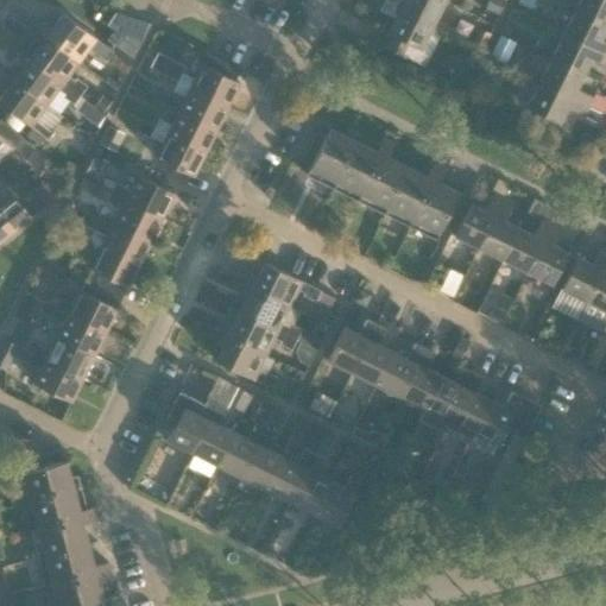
[(434,25),(446,1),(443,0),(385,0),(385,1),(434,25)]
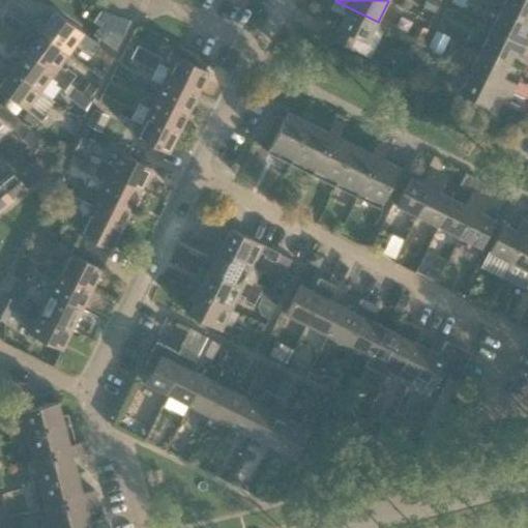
[(442,1),(439,0),(428,0),(423,9),(436,15),(442,1)]
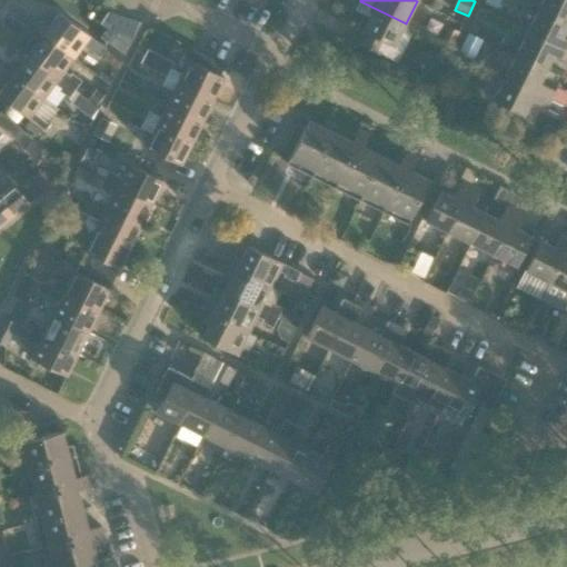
[(501,0),(489,0),(487,6),(497,10),(501,0)]
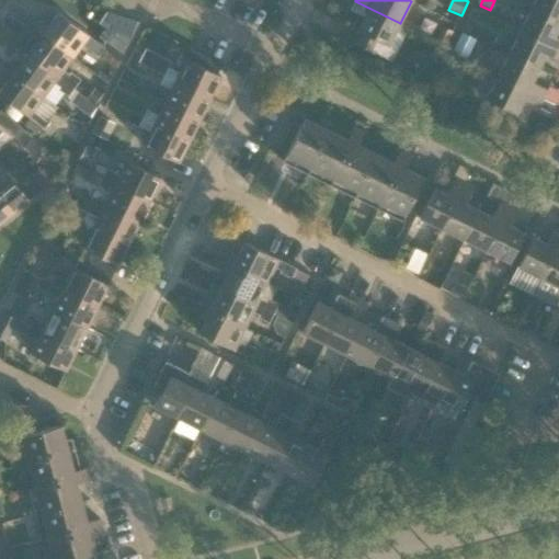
[(558,0),(536,0),(532,10),(558,23),(558,0)]
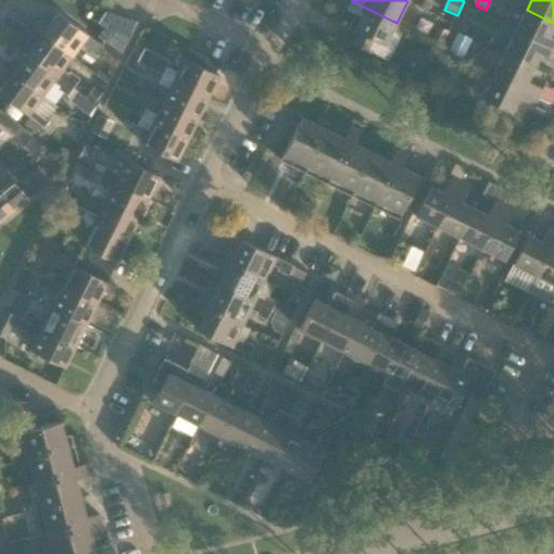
[(397,24),(397,23),(352,1),(348,10),(362,17),(350,42),(373,54),(389,63),(406,29),(397,24)]
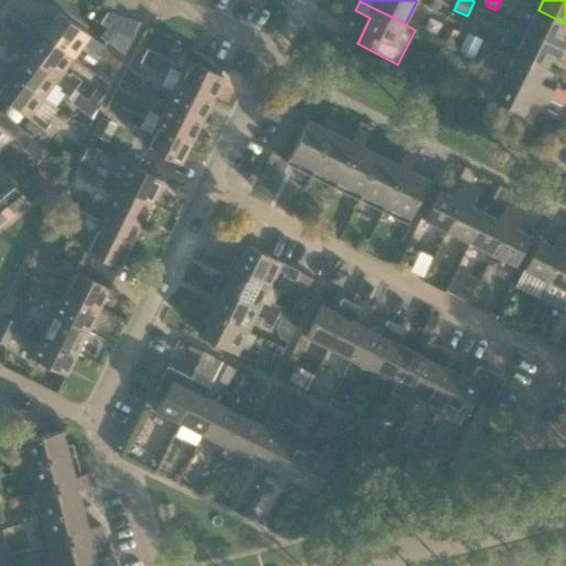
[(565,23),(538,10),(527,33),(565,51),(565,40),(562,39),(565,30),(565,23)]
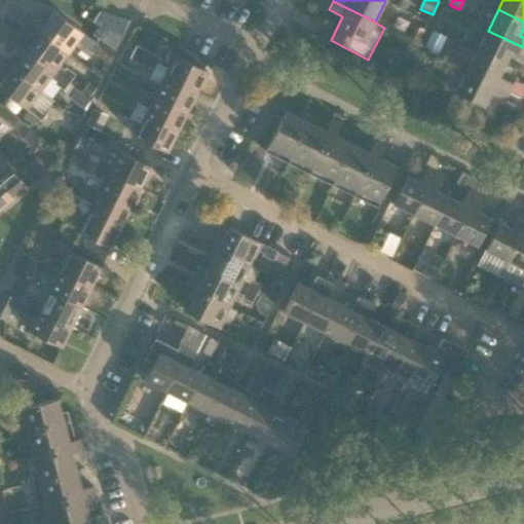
[(35,28),(70,53),(79,40),(84,44),(83,46),(92,53),(99,45),(55,12),(46,25),(40,21),(35,28)]
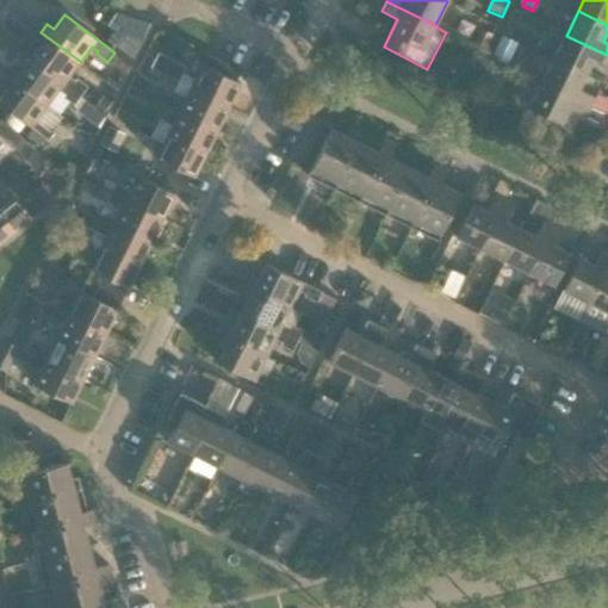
[(118,14),(109,26),(117,32),(110,42),(136,60),(152,26),(118,14)]
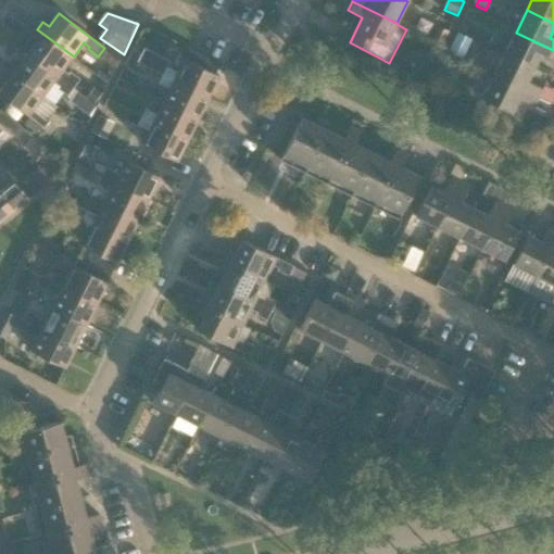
[(449,33),(440,28),(432,42),(442,47),(449,33)]
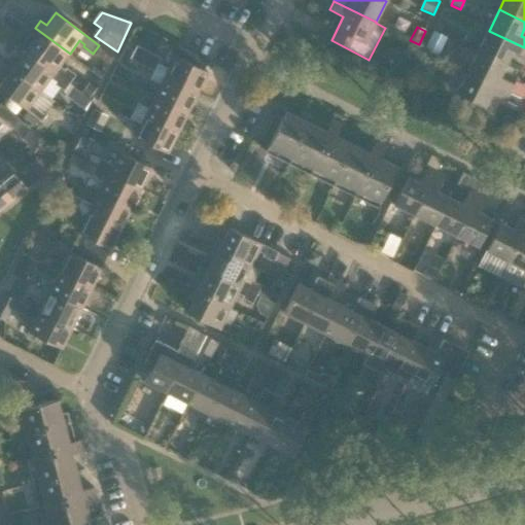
[(61,67),(70,54),(35,28),(30,35),(35,39),(27,50),(71,83),(77,75),(67,68),(66,70),(61,67)]
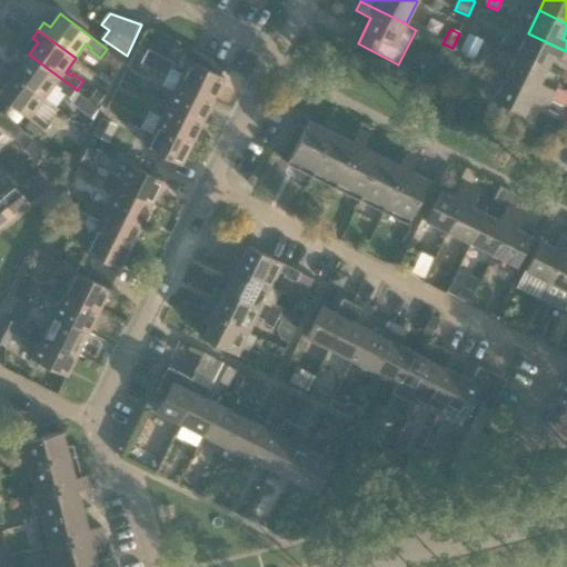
[(566,51),(528,33),(517,56),(547,70),(554,57),(566,62),(566,51)]
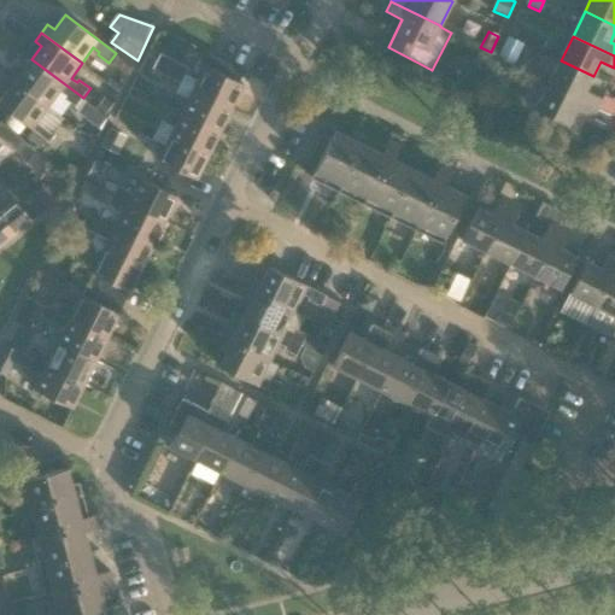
[(509,39),(499,59),(514,66),(525,46),(509,39)]
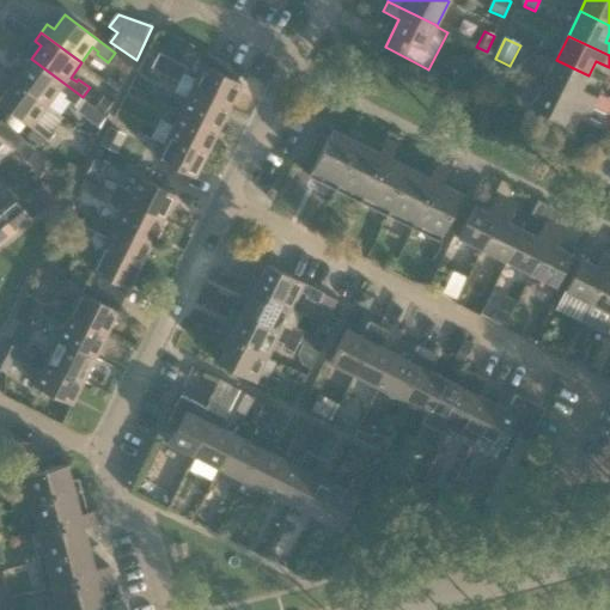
[(184,74),(180,83),(231,109),(243,85),(238,83),(243,73),(205,53),(200,63),(206,66),(199,81),(184,74)]
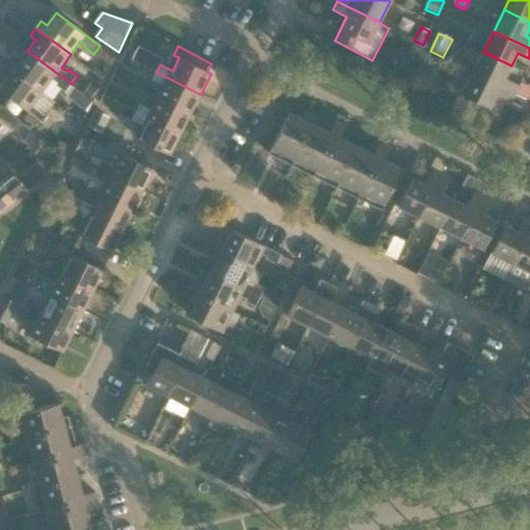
[(7,67),(43,93),(52,79),(57,83),(55,85),(65,93),(72,84),(27,51),(19,63),(12,59),(7,67)]
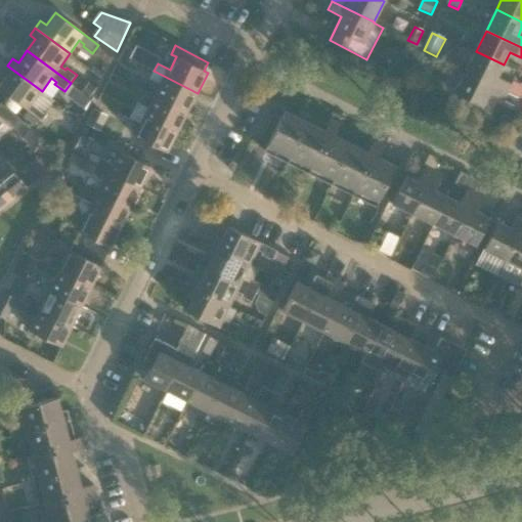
[(504,64),(476,51),(466,72),(508,93),(512,85),(497,77),(504,64)]
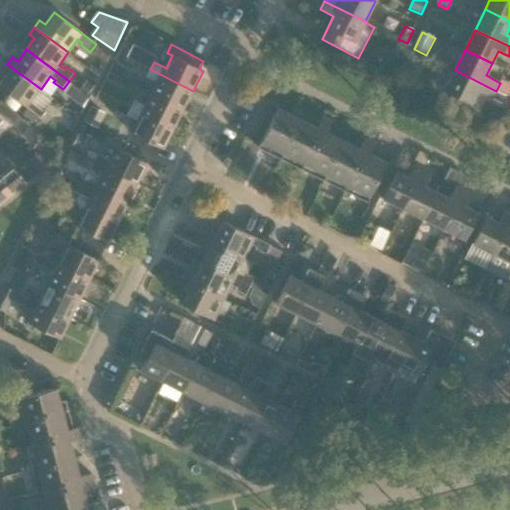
[(0,85),(0,87),(28,108),(23,115),(35,124),(40,117),(41,118),(48,110),(38,103),(36,105),(32,101),(41,89),(7,64),(2,71),(7,75),(0,85)]
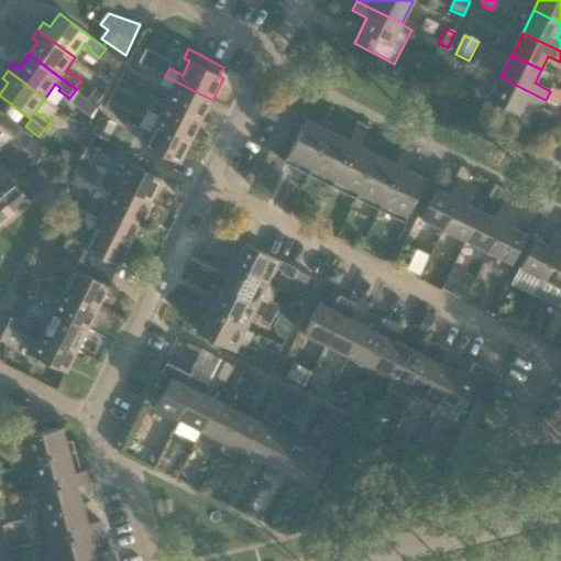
[(201,121),(212,100),(165,76),(162,85),(174,91),(167,103),(201,121)]
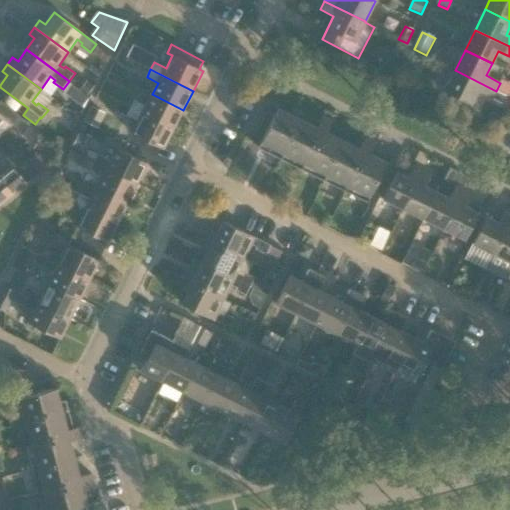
[(496,91),(455,70),(445,91),(471,105),(478,92),(492,99),(496,91)]
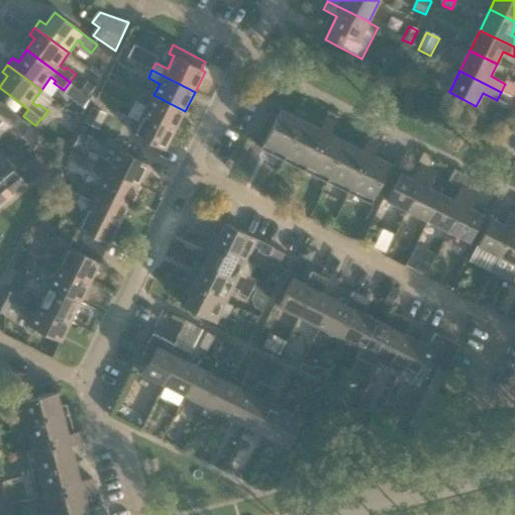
[(96,88),(89,82),(83,91),(90,96),(96,88)]
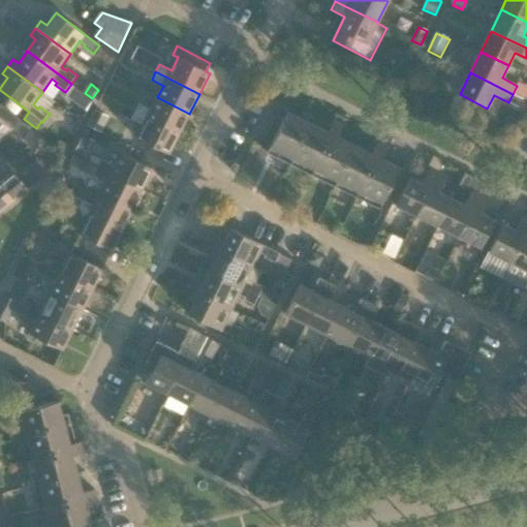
[(74,88),(67,96),(76,102),(83,94),(74,88)]
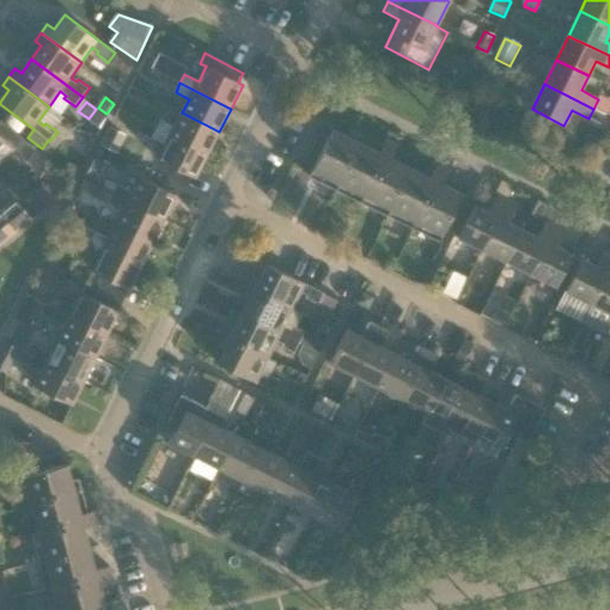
[(157,129),(208,154),(219,132),(182,113),(175,127),(162,121),(157,129)]
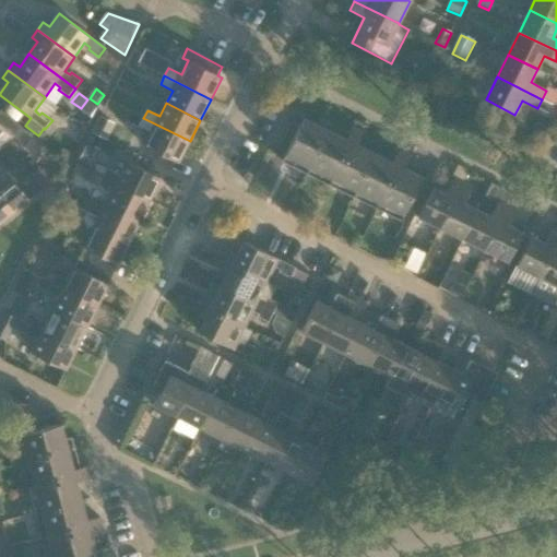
[(1,110),(0,111),(0,122),(13,135),(22,128),(1,110)]
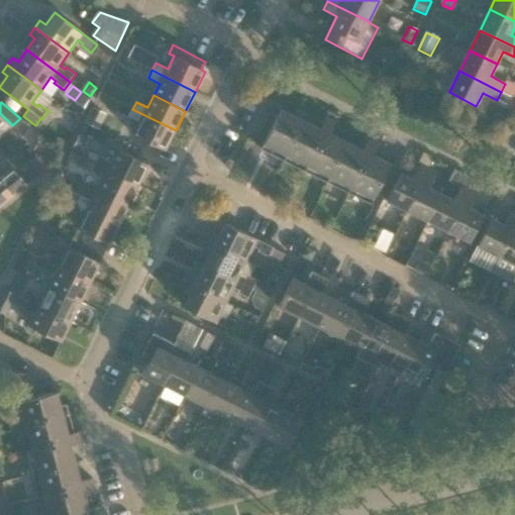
[(255,144),(285,159),(304,121),(306,115),(302,113),(299,118),(275,106),(255,144)]
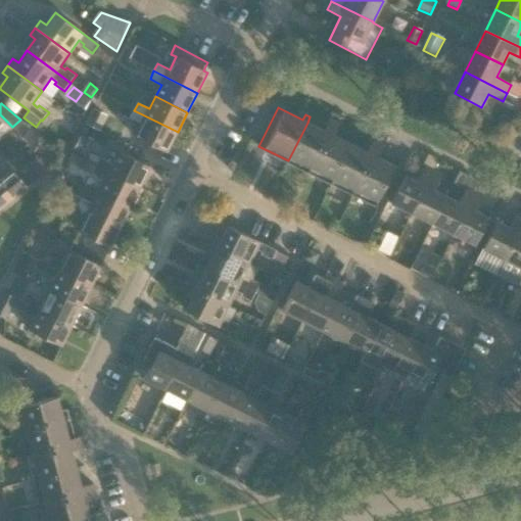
[(108,115),(95,109),(87,125),(101,132),(108,115)]
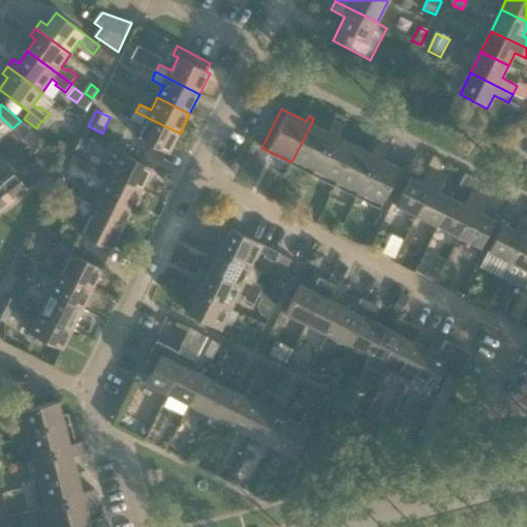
[(169,154),(180,133),(135,112),(131,120),(144,125),(137,138),(169,154)]
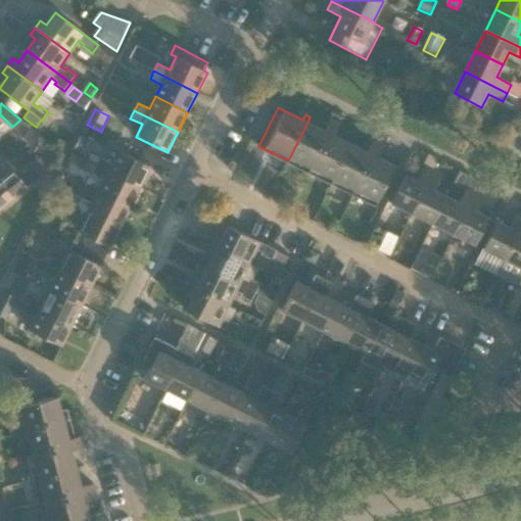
[(0,140),(12,127),(0,114),(0,140)]
